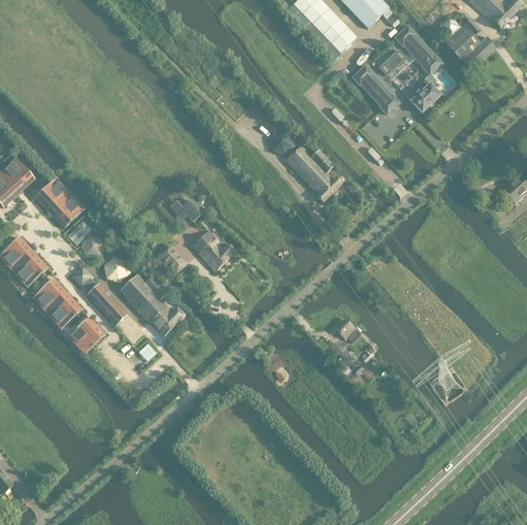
[(358,37),(321,0),(298,0),(294,4),(341,54),(358,37)]
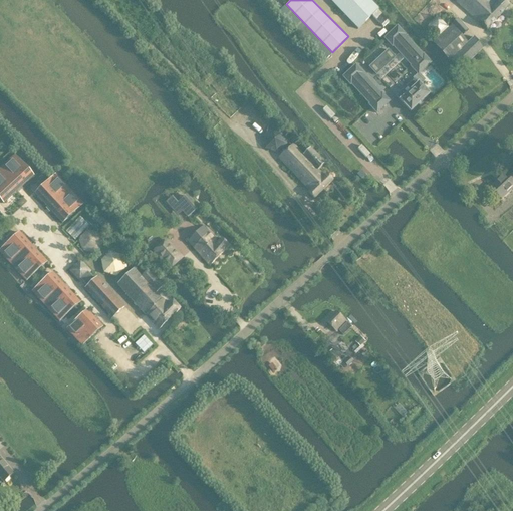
[(379,7),(372,0),(332,0),(358,27),(379,7)]
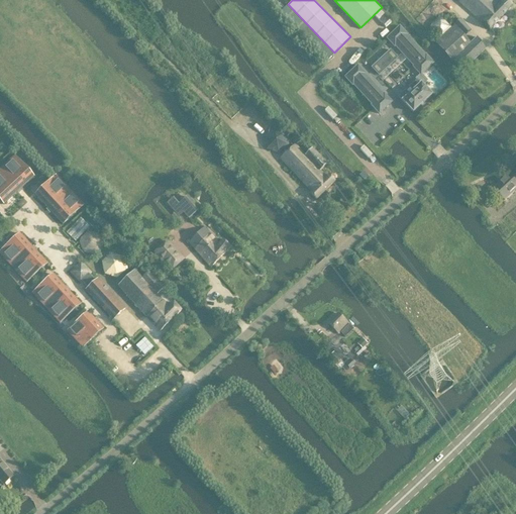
[(513,4),(508,0),(459,0),(490,27),(513,4)]
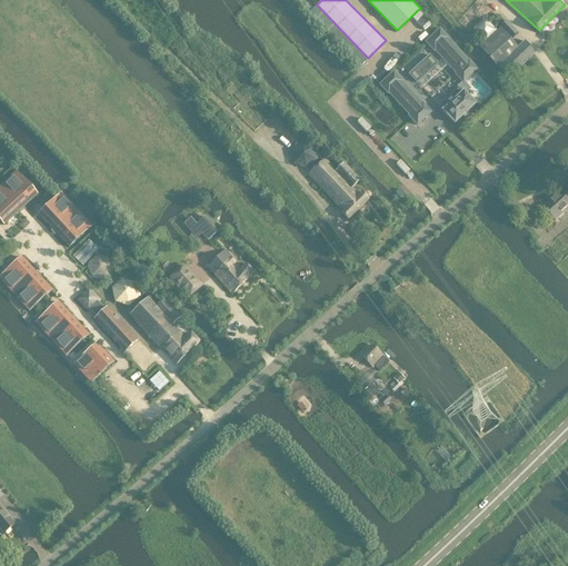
[(431,22),(419,9),(412,15),(425,28),(431,22)]
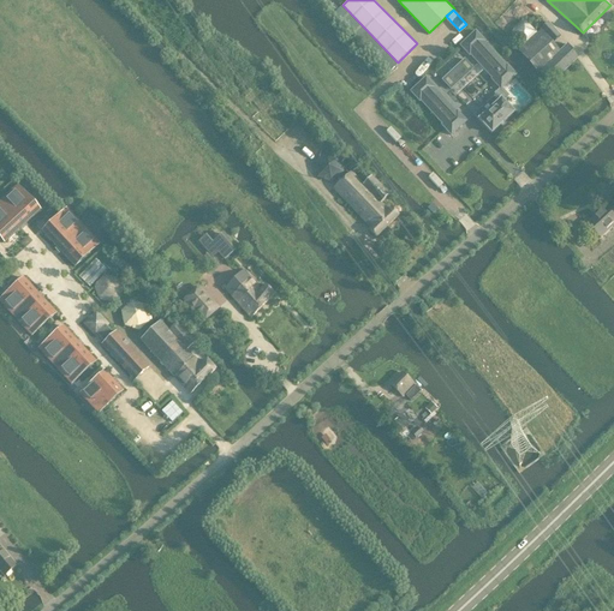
[(519,49),(540,71),(552,83),(579,55),(568,42),(560,49),(553,41),(561,34),(549,21),(541,28),(542,29),(519,49)]
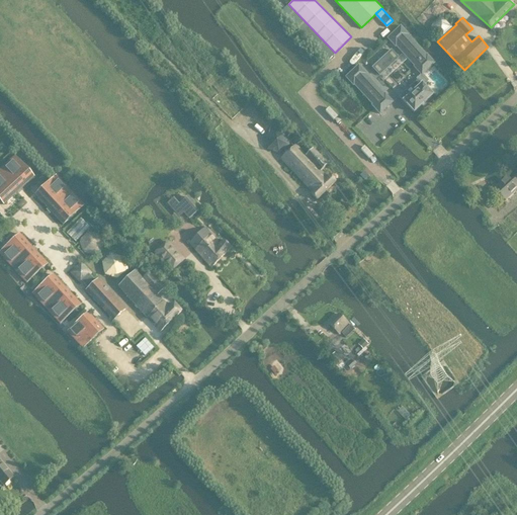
[(408,33),(409,32),(401,24),(389,36),(396,45),(397,44),(416,64),(415,65),(422,73),(435,62),(427,53),(427,54),(408,33)]
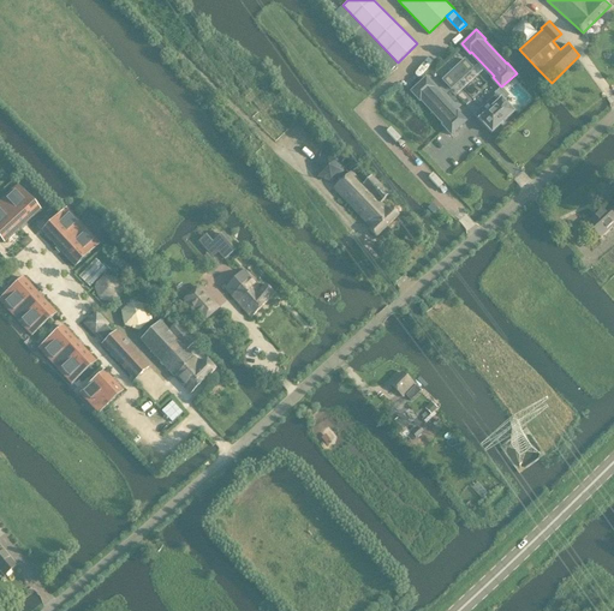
[(435,85),(427,76),(411,89),(421,100),(422,99),(443,123),(442,123),(452,133),(466,119),(458,109),(457,111),(435,87),(435,85)]
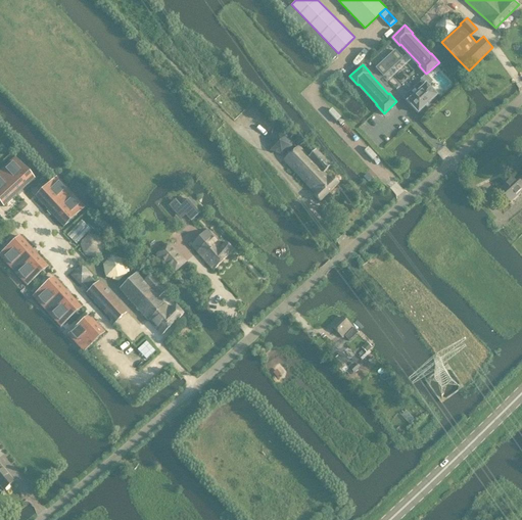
[(207,81),(214,87),(226,77),(220,69),(207,81)]
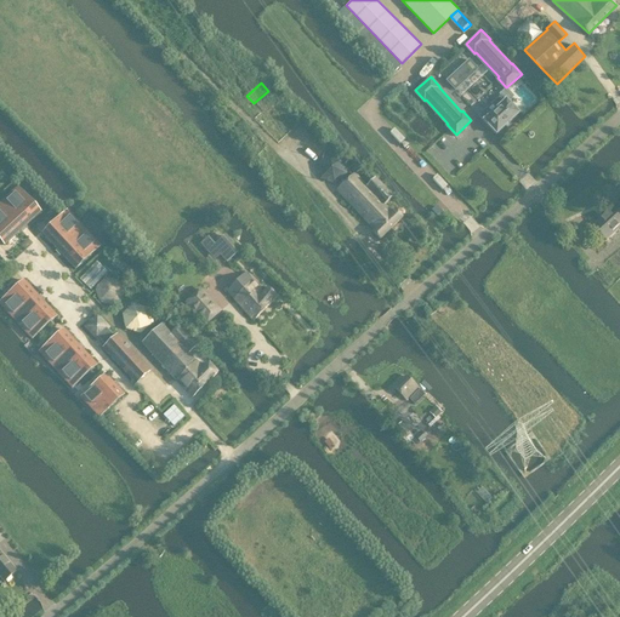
[(511,103),(502,93),(481,114),(498,132),(506,124),(506,125),(511,120),(519,112),(516,108),(517,106),(513,102),(511,103)]
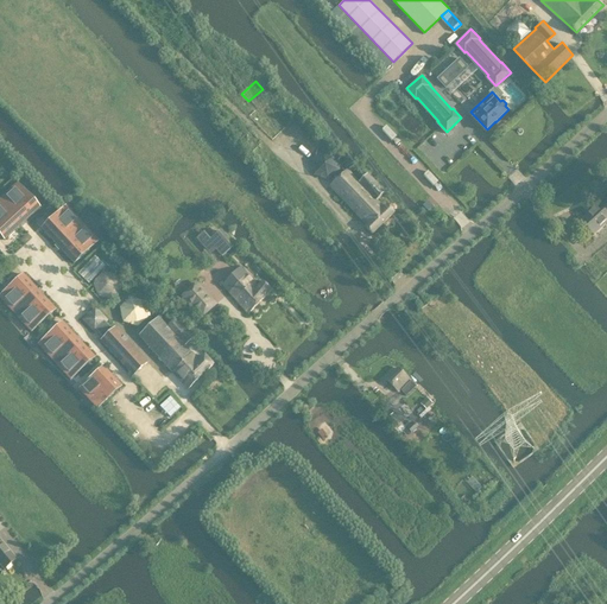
[(367,173),(366,175),(360,180),(348,167),(330,184),(367,223),(365,226),(372,233),(394,211),(387,203),(384,207),(377,199),(385,191),(367,173)]
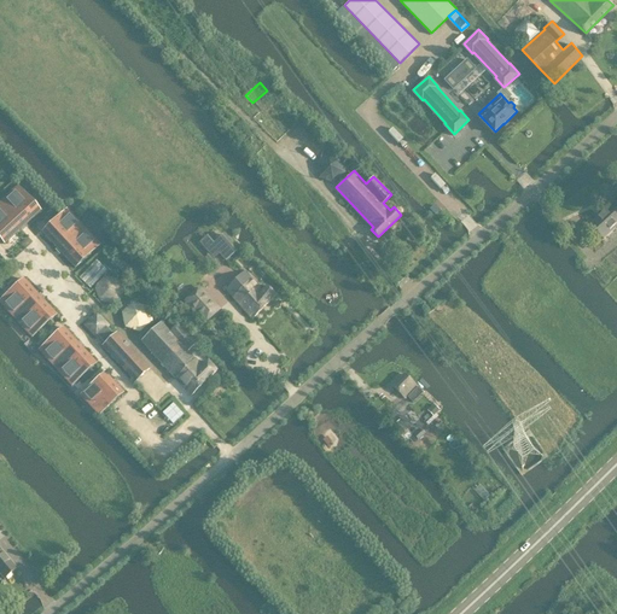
[(0,200),(0,234),(6,241),(41,209),(18,183),(0,200)]
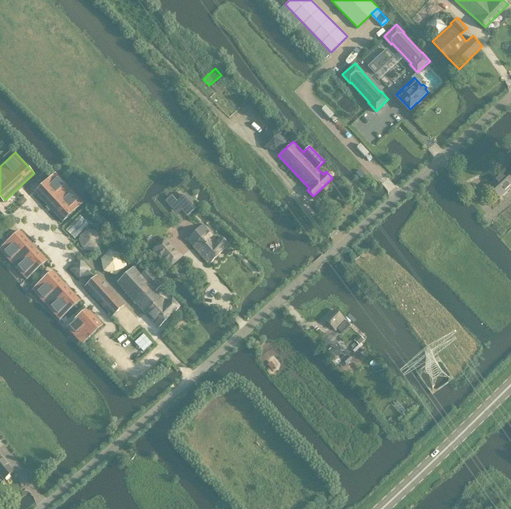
[(510,170),(508,167),(490,184),(501,196),(510,186),(510,170)]
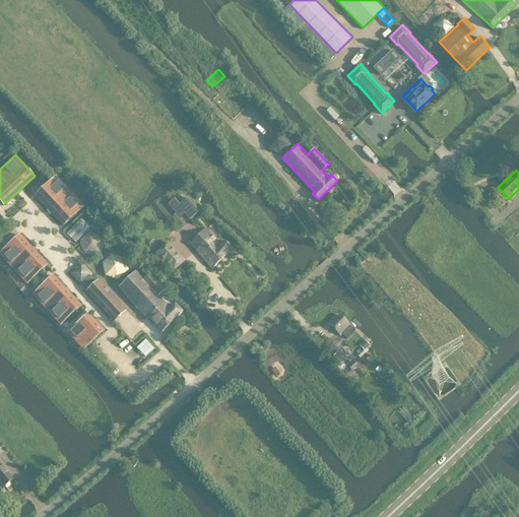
[(37,194),(64,223),(84,204),(57,175),(37,194)]
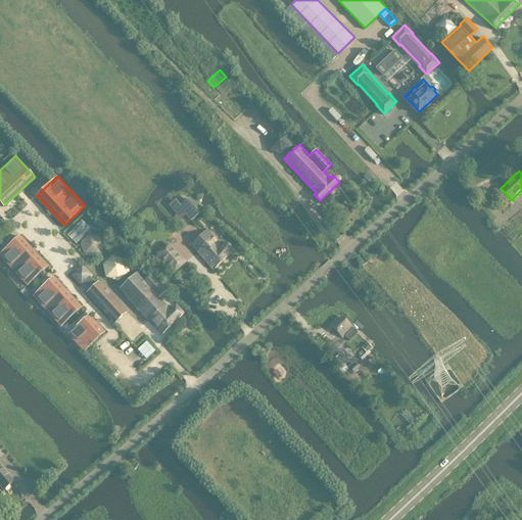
[(186,214),(191,220),(203,210),(191,196),(181,204),(176,198),(170,203),(182,218),(186,214)]
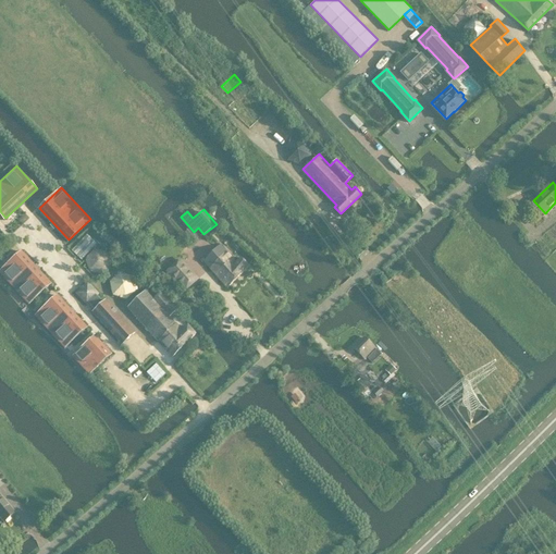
[(238,261),(231,254),(221,243),(204,259),(229,285),(250,265),(243,257),(238,261)]
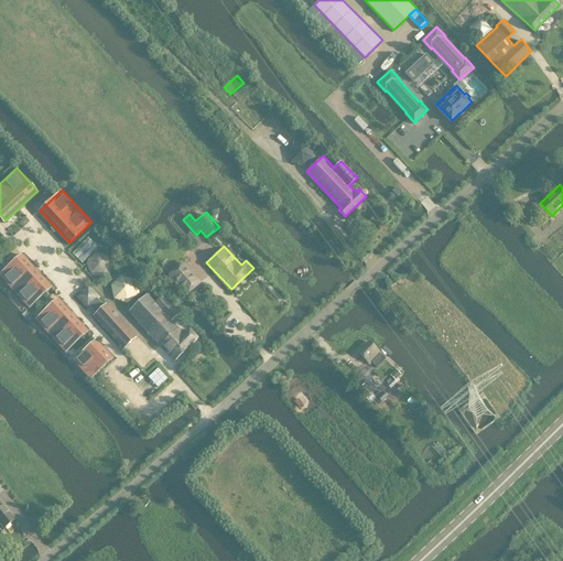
[(0,273),(30,306),(52,286),(22,252),(0,273)]
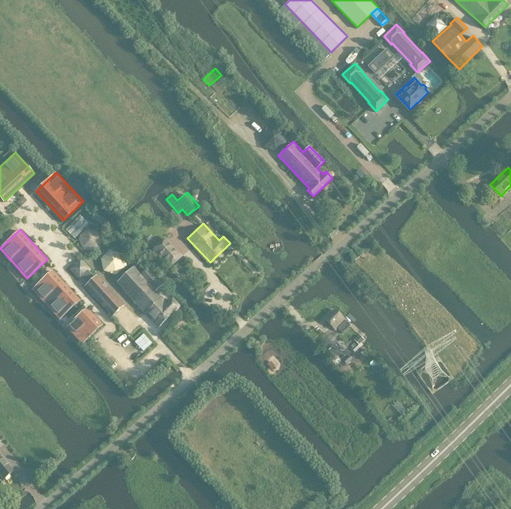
[(170,240),(157,252),(166,262),(179,250),(170,240)]
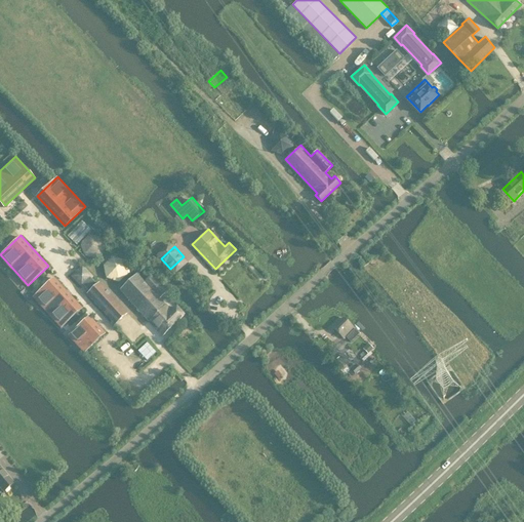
[(87,292),(116,323),(128,311),(101,281),(99,281),(97,283),(91,277),(92,275),(83,265),(73,274),(82,285),(84,283),(90,290),(87,292)]
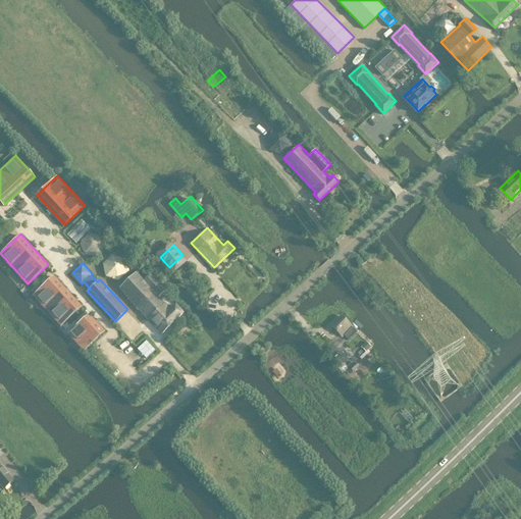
[(159,295),(144,278),(137,270),(119,287),(143,311),(159,295)]
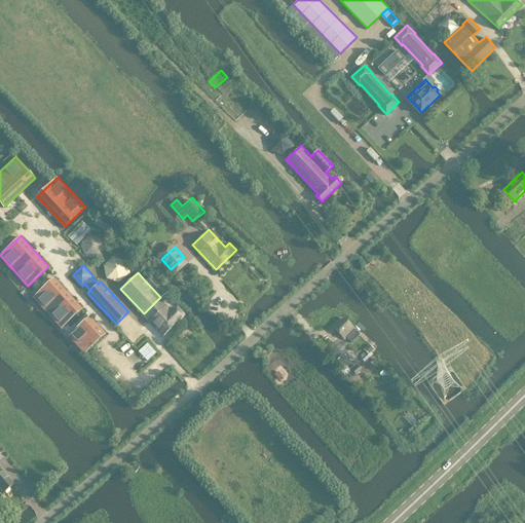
[(160,297),(163,295),(167,291),(152,274),(145,281),(160,297)]
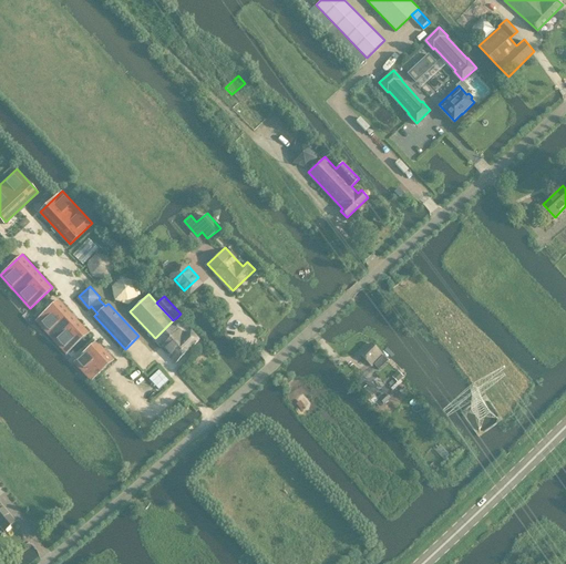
[(37,319),(67,352),(89,331),(59,299),(37,319)]
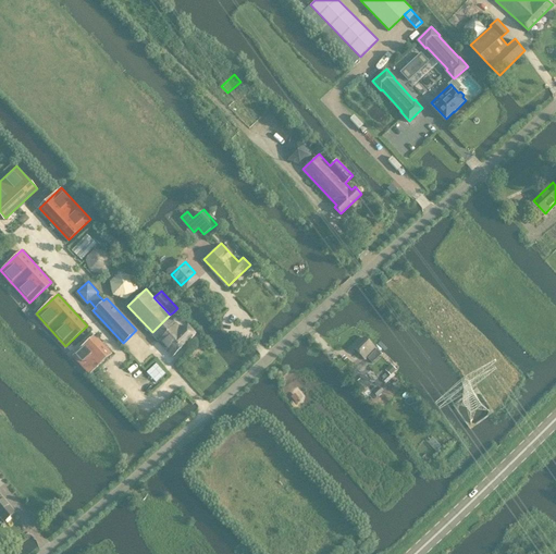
[(173,312),(170,315),(152,332),(173,355),(197,333),(189,324),(184,330),(173,319),(176,316),(173,312)]
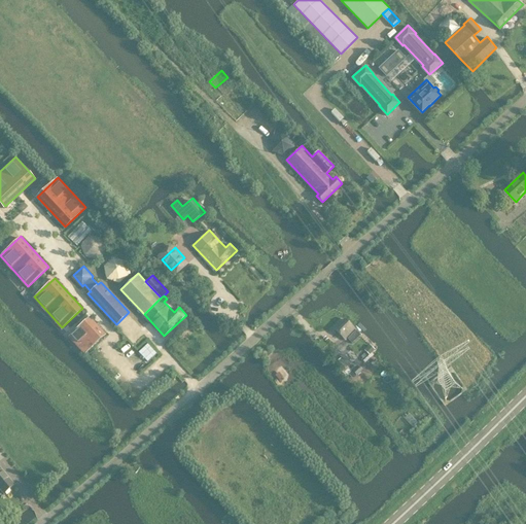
[(106,333),(97,322),(91,316),(73,332),(69,336),(84,352),(106,333)]
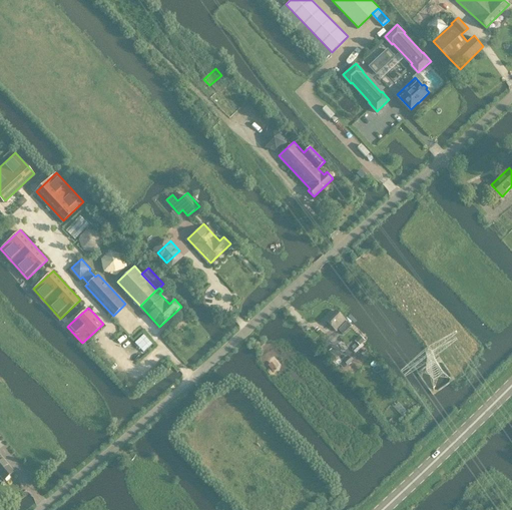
[(352,324),(350,322),(346,319),(336,309),(326,320),(337,329),(339,327),(343,332),(352,324)]
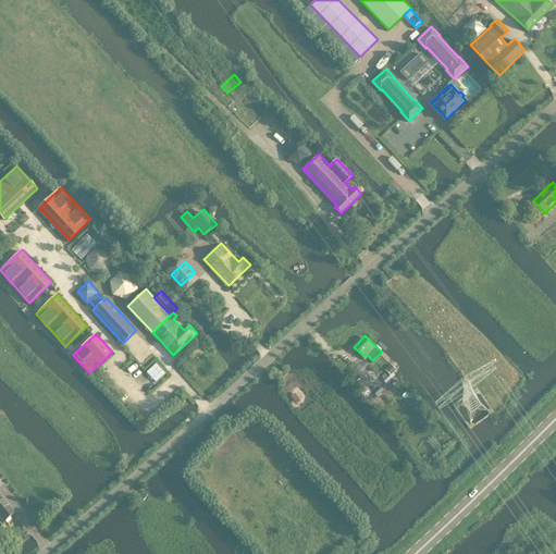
[(387,368),(392,372),(396,367),(392,362),(387,368)]
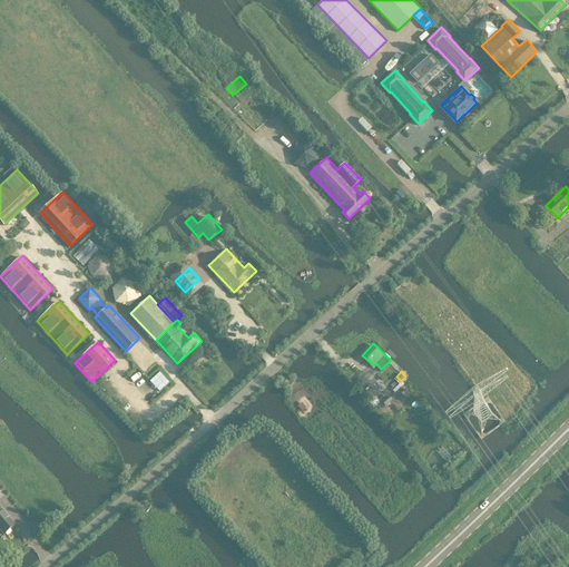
[(376,394),(369,387),(362,393),(370,401),(376,394)]
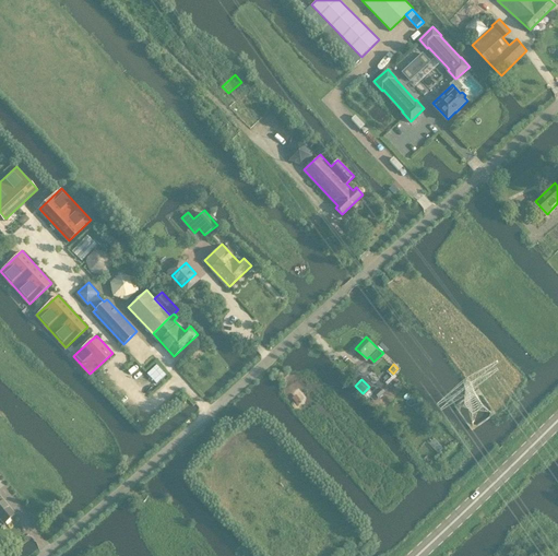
[(0,517),(4,522),(16,512),(0,493),(0,517)]
